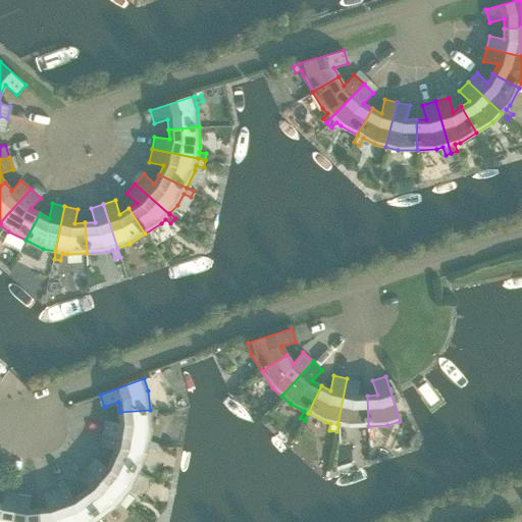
[(359,381),(347,378),(337,424),(338,424),(349,427),(368,426),(367,396),(356,396),(359,381)]
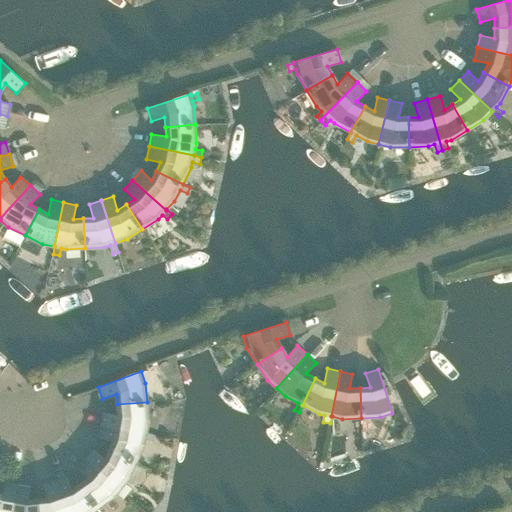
[(148,421),(147,402),(117,404),(118,414),(103,412),(101,424),(146,433),(148,421)]
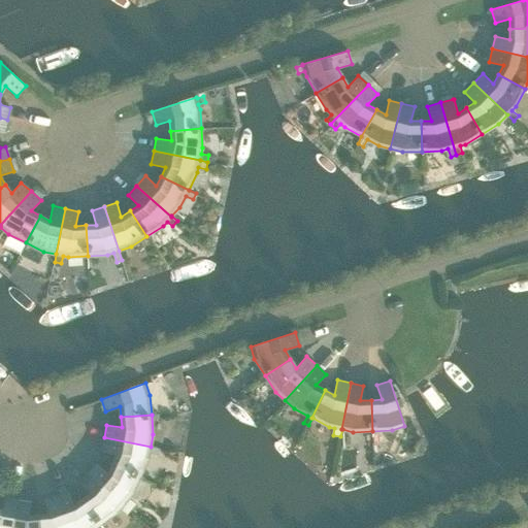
[(151,447),(104,437),(102,451),(118,454),(112,463),(140,476),(149,458),(150,453),(157,455),(158,448),(151,447)]
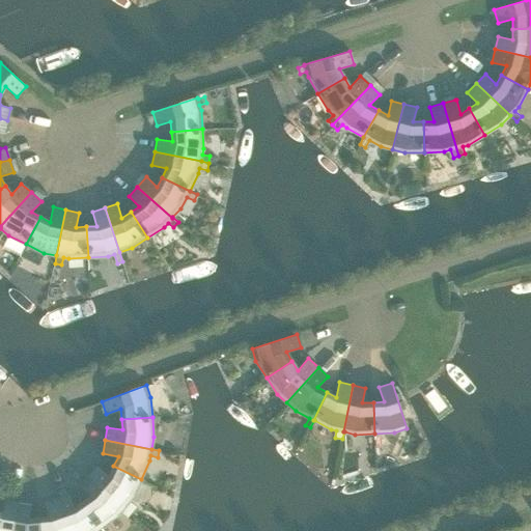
[(133,497),(141,479),(113,466),(109,475),(98,466),(88,475),(124,506),(126,506),(133,497)]
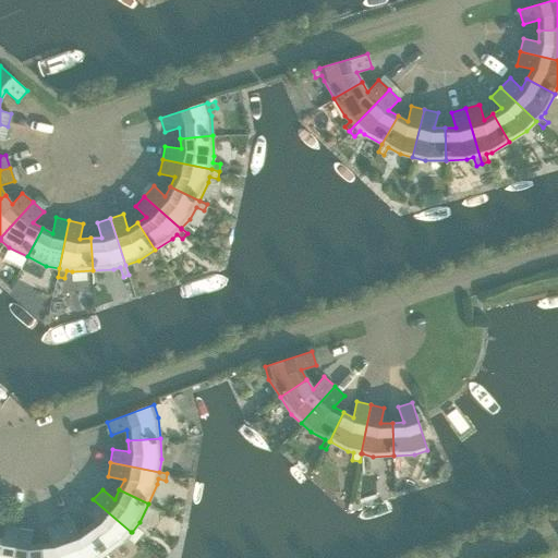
[(132,532),(131,532),(93,499),(84,510),(97,521),(87,526),(106,554),(123,542),(128,536),(135,543),(140,537),(132,532)]
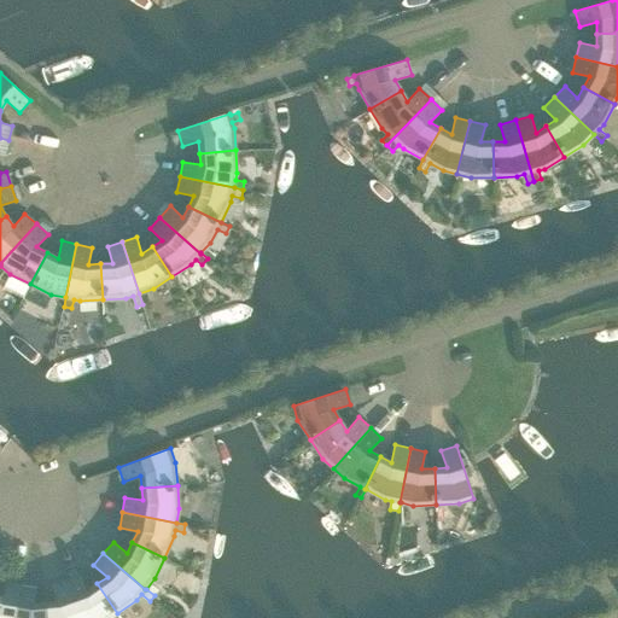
[(110,617),(117,613),(97,583),(87,590),(81,573),(66,579),(80,617),(110,617)]
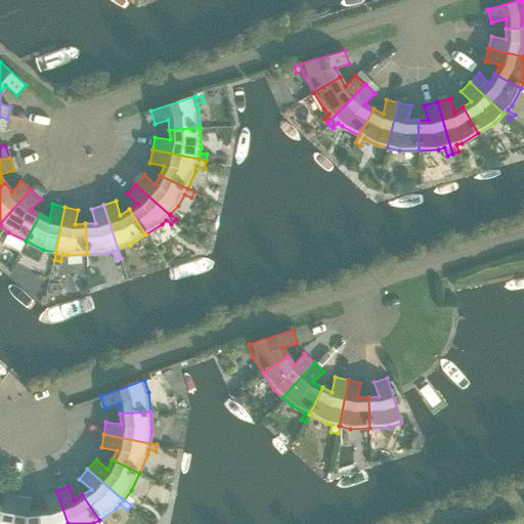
[(68,523),(56,491),(44,495),(49,510),(39,511),(39,523),(68,523)]
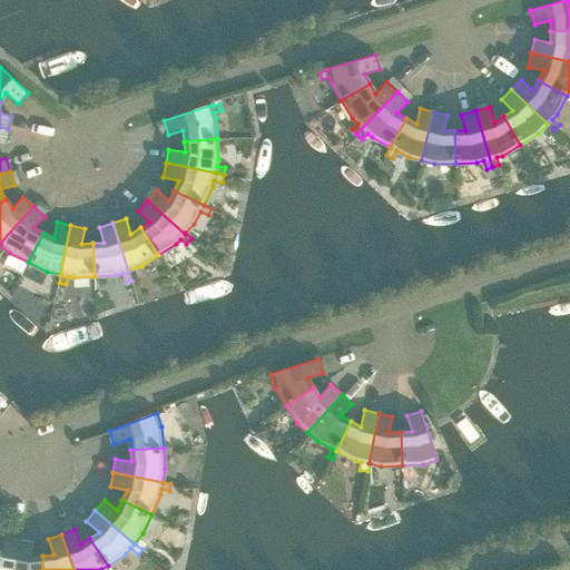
[(13,569),(19,538),(6,536),(2,552),(0,550),(0,569),(13,569)]
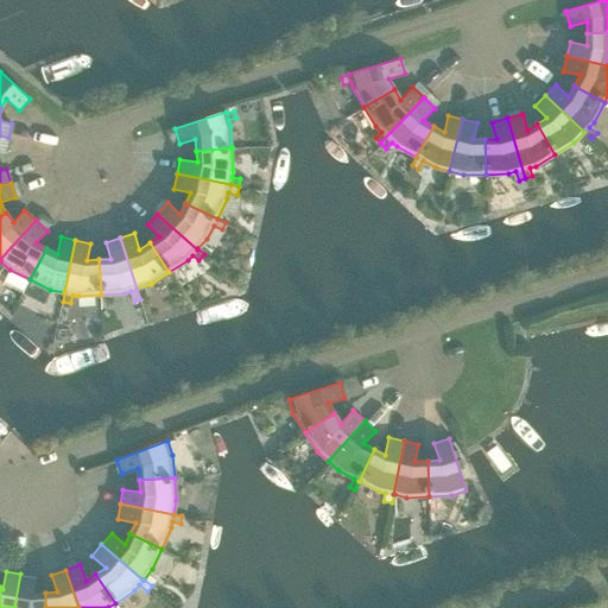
[(45,607),(45,593),(32,594),(36,576),(20,574),(14,607),(45,607)]
